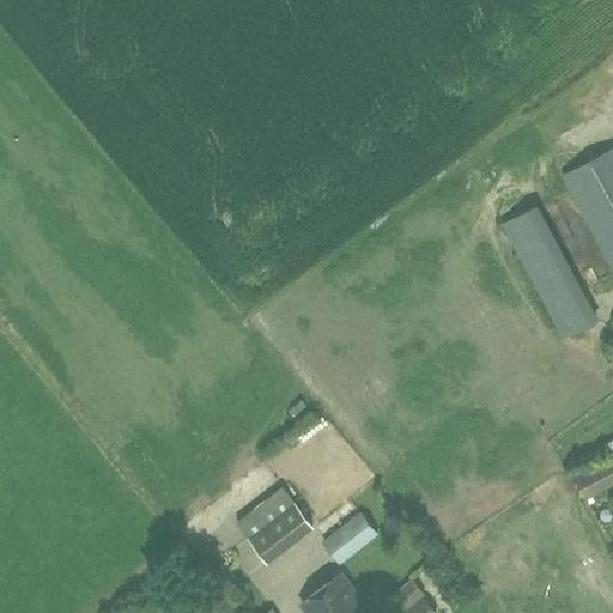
[(612,267),(612,149),(563,176),(612,267)]
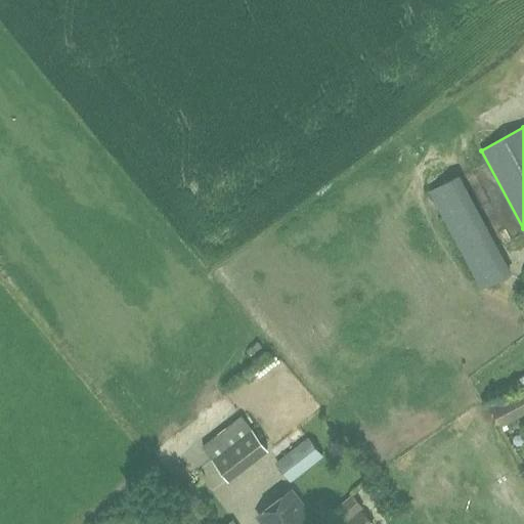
[(523,389),(518,392),(489,405),(498,426),(523,412),(523,389)]
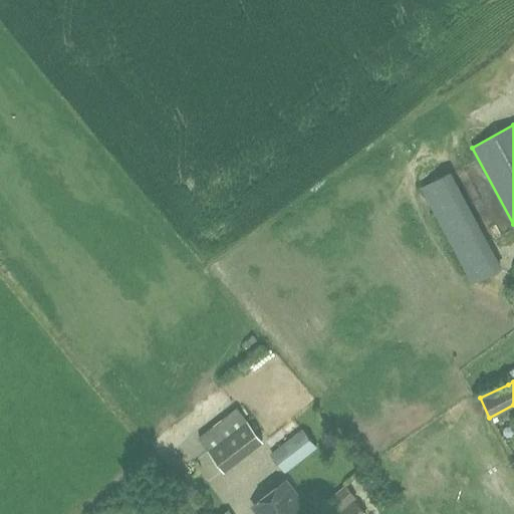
[(247,421),(209,451),(225,472),(264,442),(247,421)]
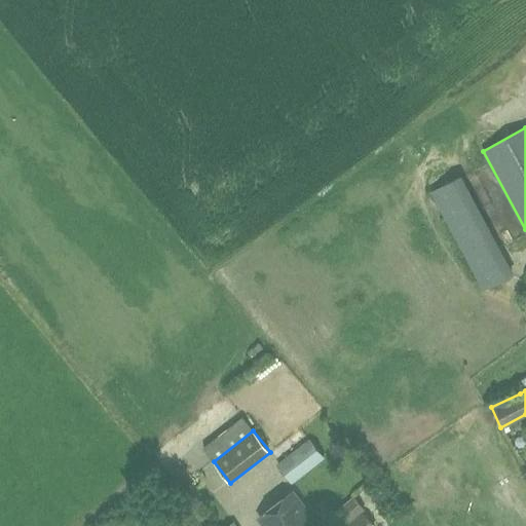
[(292,484),(324,459),(309,441),(277,465),(292,484)]
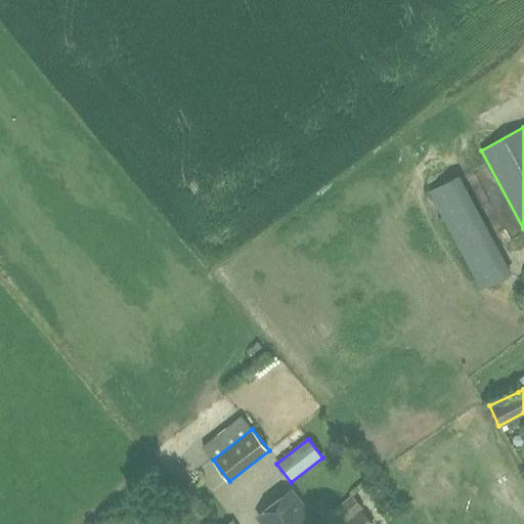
[(263,523),(309,523),(312,523),(290,493),(258,516),(263,523)]
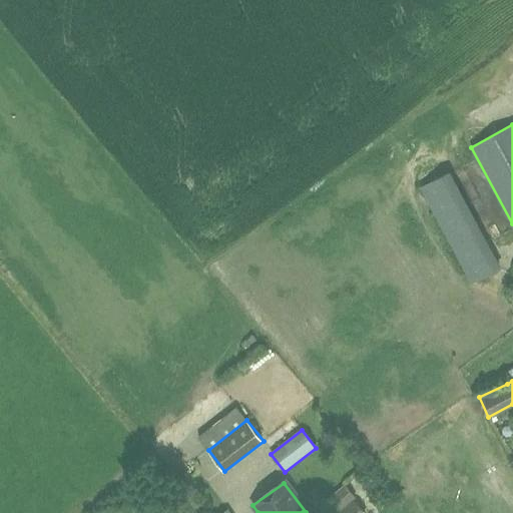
[(345,485),(329,498),(340,511),(356,498),(345,485)]
